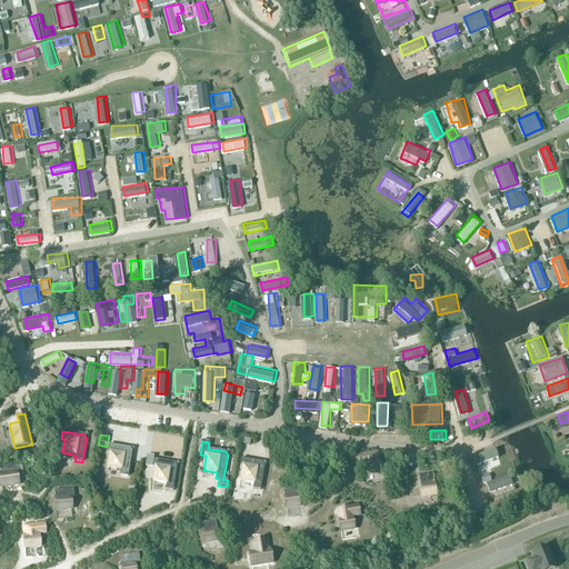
[(568,476),(568,443),(552,450),(565,477),(568,476)]
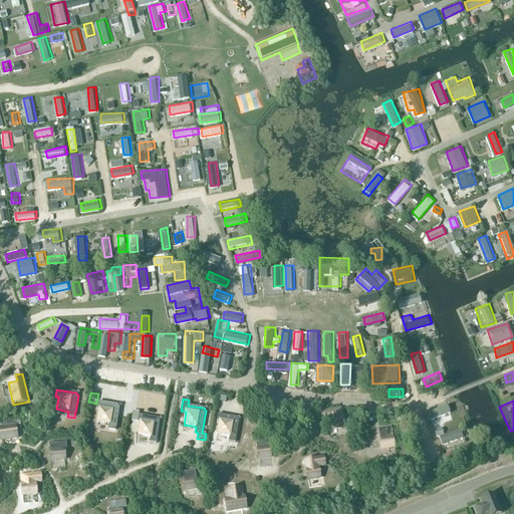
[(99,410),(97,422),(109,424),(108,430),(115,431),(119,409),(117,406),(98,403),(96,410),(99,410)]
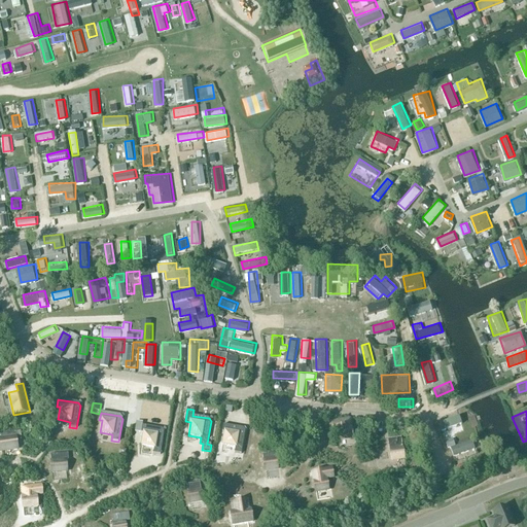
[(444,428),(464,420),(461,413),(441,420),(444,428)]
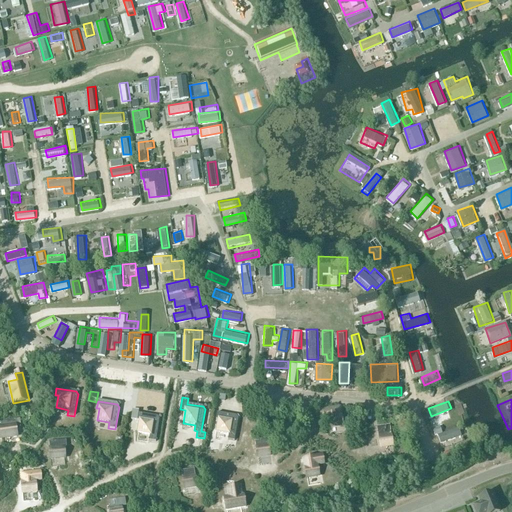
[(330,427),(342,425),(341,414),(340,408),(321,411),(322,419),(329,418),(330,427)]
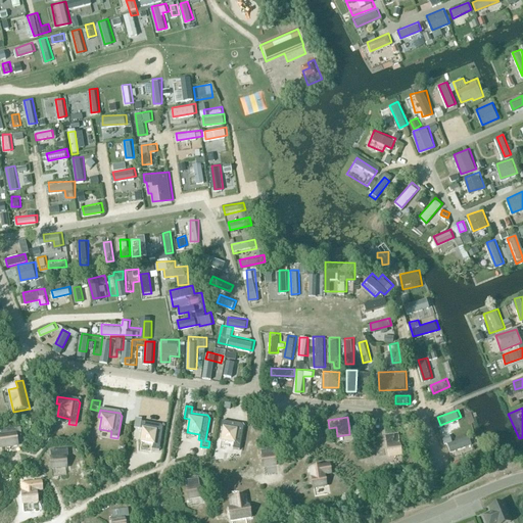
[(162,429),(160,426),(141,423),(142,420),(136,419),(134,429),(143,430),(141,442),(153,444),(152,450),(159,452),(162,429)]
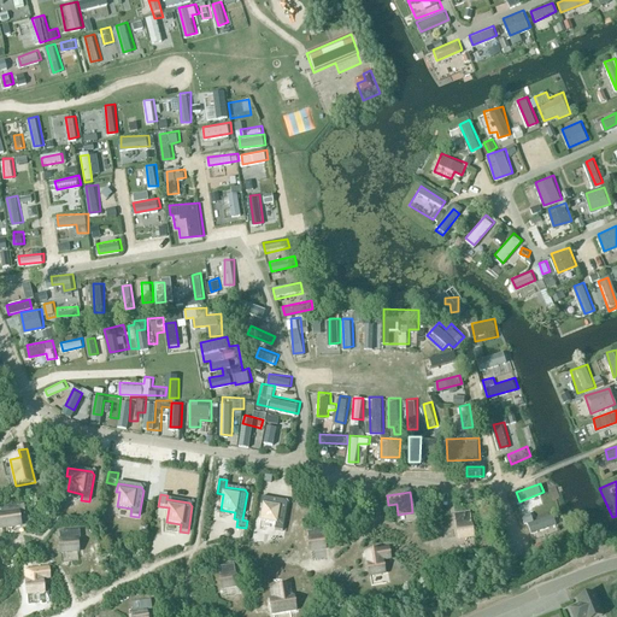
[(275,530),(282,532),(287,505),(285,501),(262,498),(260,506),(263,506),(260,521),(276,523),(275,530)]
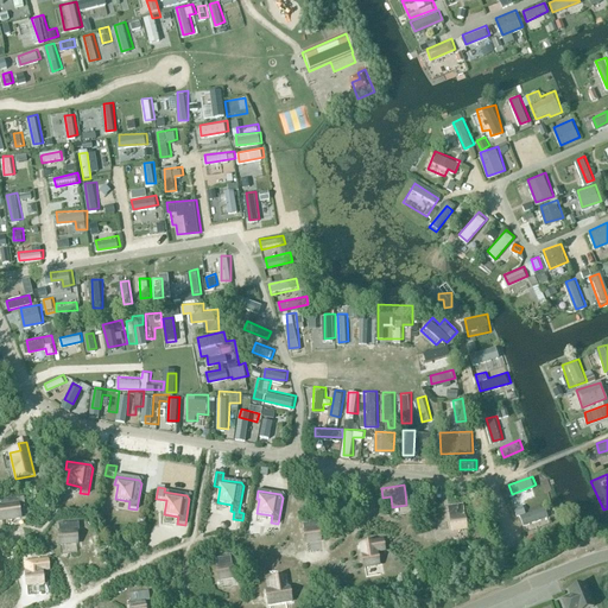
[(0,520),(5,520),(4,519),(16,517),(16,519),(20,518),(19,507),(25,506),(24,498),(7,500),(8,501),(1,502),(1,507),(0,506),(0,520)]
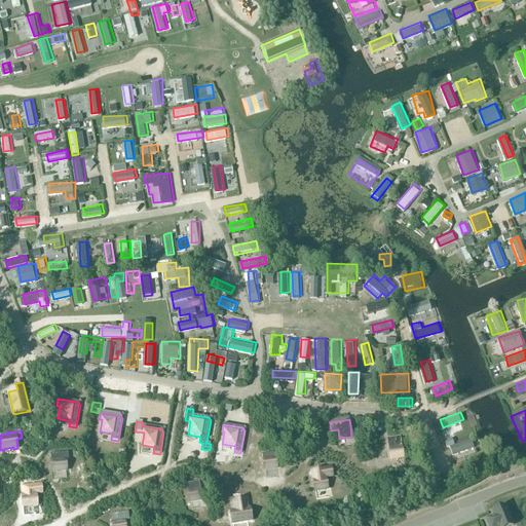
[(454,435),(448,437),(454,453),(477,445),(473,436),(456,442),(454,435)]
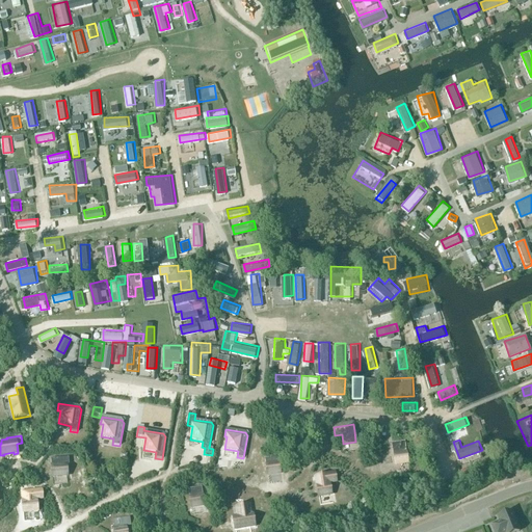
[(400,444),(393,445),(396,464),(408,462),(405,443),(400,444)]
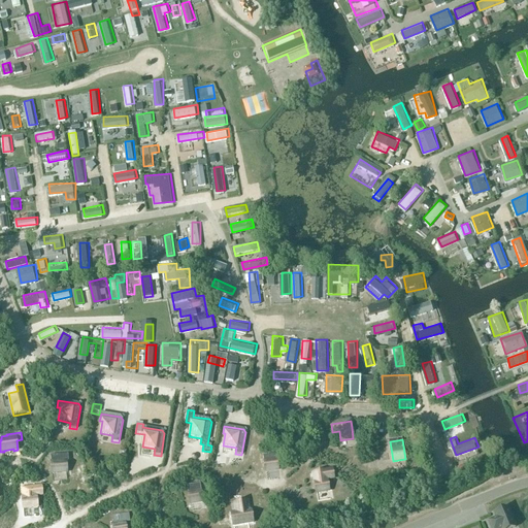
[(266,471),(278,470),(276,461),(281,460),(279,452),(269,454),(269,455),(263,456),(266,471)]
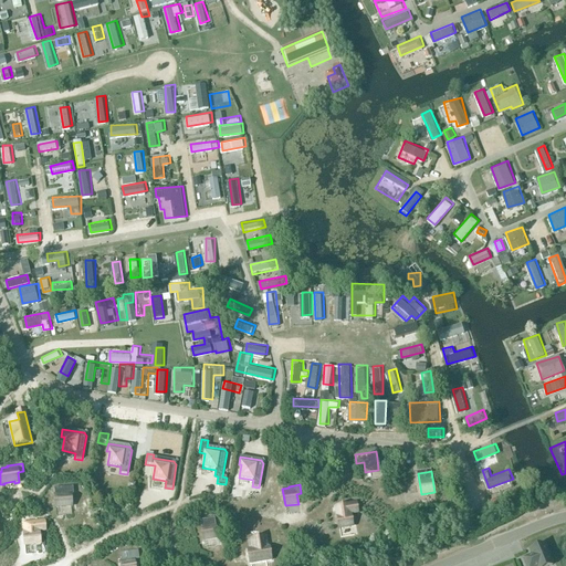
[(74,493),(73,488),(54,489),(56,507),(72,506),(71,494),(74,493)]
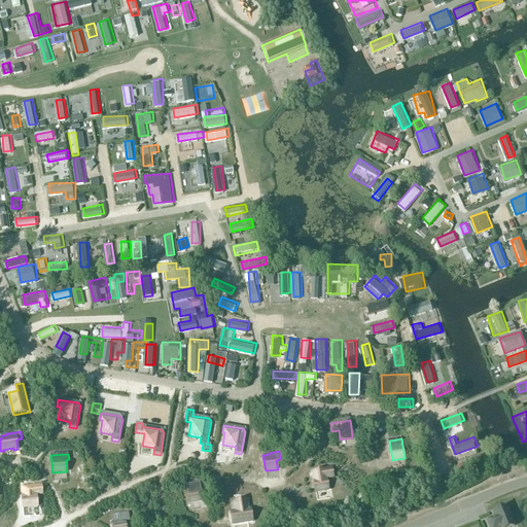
[(316,492),(328,490),(326,479),(334,478),(331,469),(313,472),(316,492)]
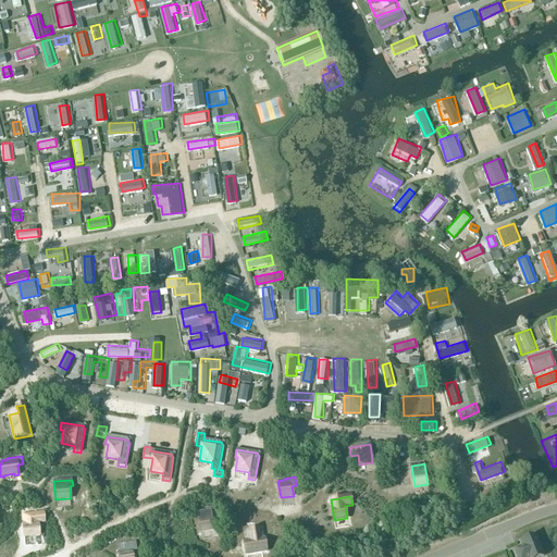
[(214,530),(211,511),(198,512),(201,531),(214,530)]
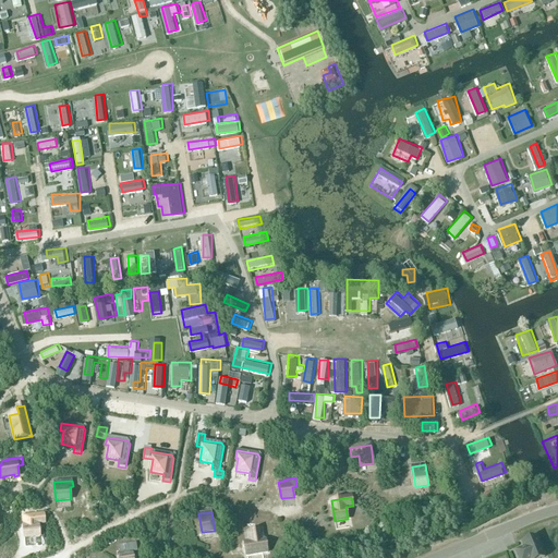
[(45,523),(44,514),(24,517),(24,523),(23,523),(24,537),(39,536),(38,524),(45,523)]
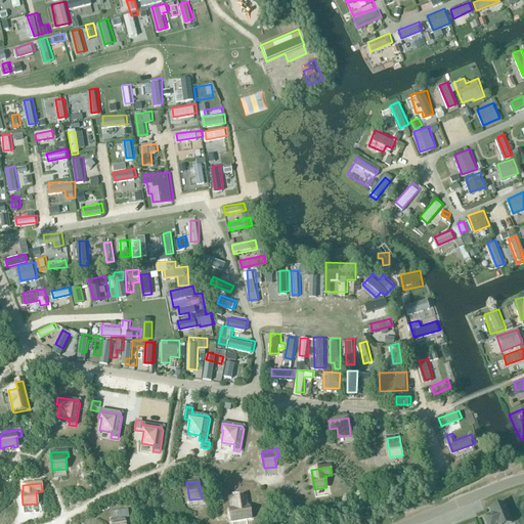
[(246,496),(232,498),(234,509),(229,510),(231,522),(251,519),(250,507),(247,507),(246,496)]
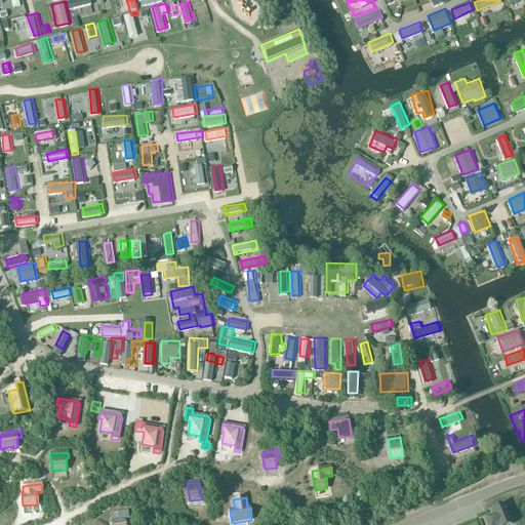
[(512,524),(505,506),(492,511),(493,515),(485,518),(488,524),(512,524)]
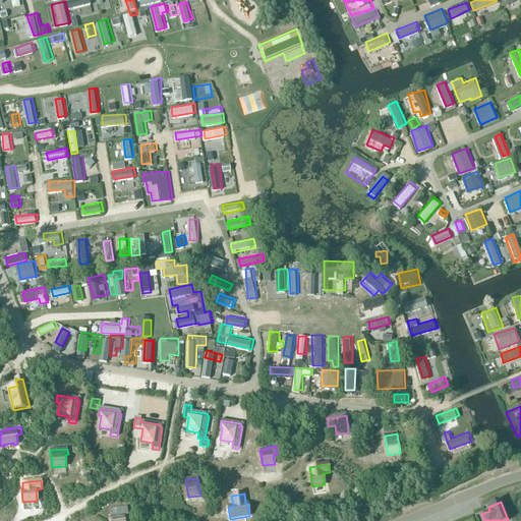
[(112,517),(112,520),(123,520),(123,516),(127,516),(127,507),(111,510),(112,517)]
